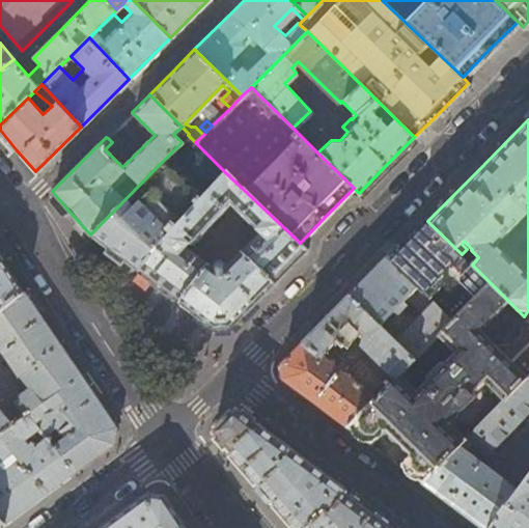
[(306,131),(301,136),(311,146),(316,140),(306,131)]
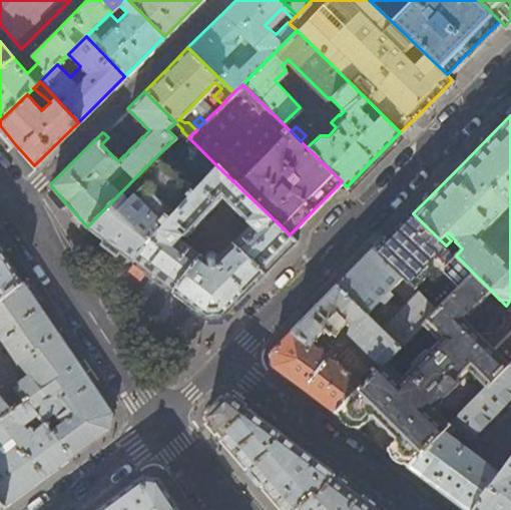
[(112,245),(132,261),(148,239),(188,198),(164,175),(159,177),(147,165),(87,226),(112,245)]
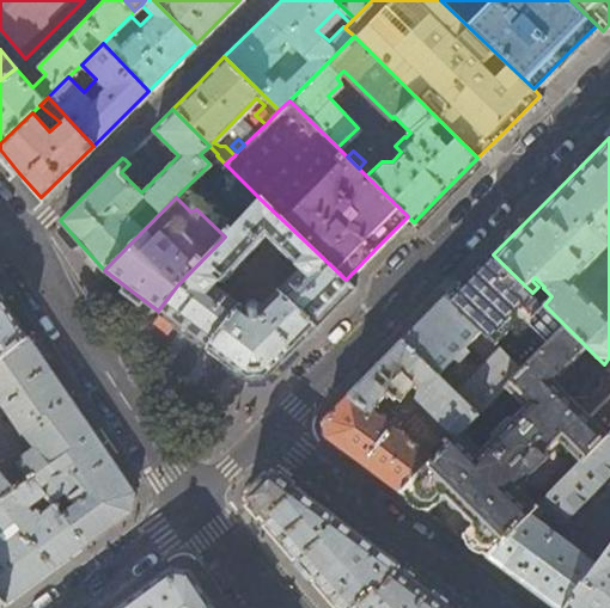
[(352,286),(346,280),(260,198),(225,237),(177,286),(158,311),(188,333),(245,376),(264,375),(278,361),(324,314),(352,286)]
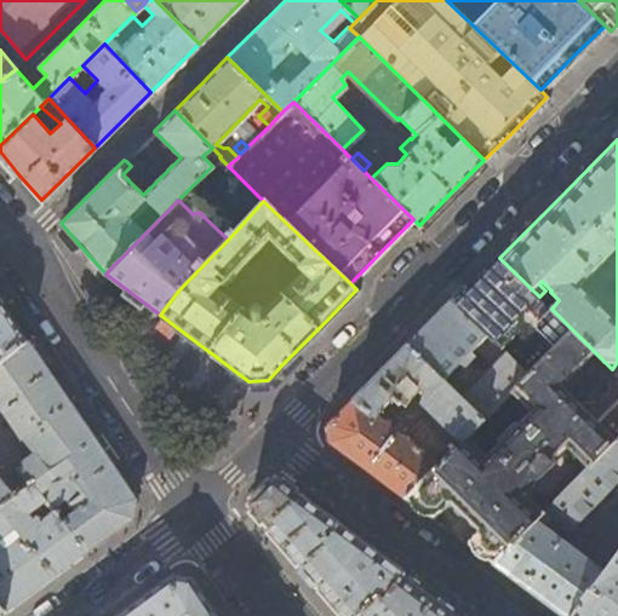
[(551,309),(539,297),(499,258),(478,281),(455,305),(502,350),(522,328),(527,328),(530,329),(551,350),(572,329),(551,309)]
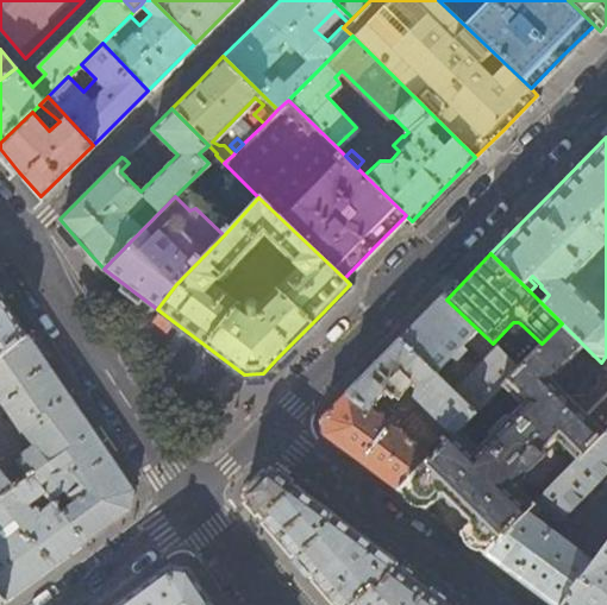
[(0,353),(25,333),(0,294),(0,353)]
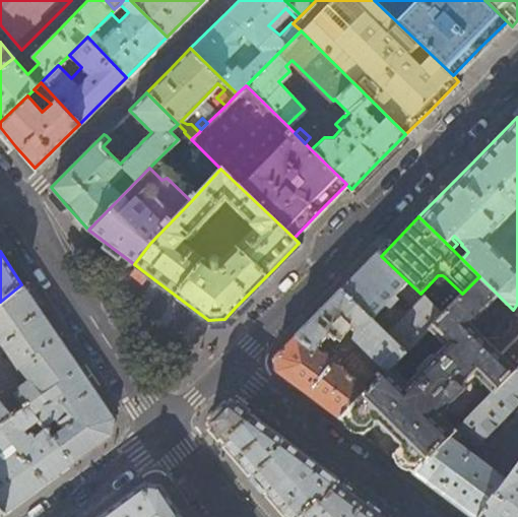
[(424,297),(421,294),(381,256),(376,251),(362,266),(340,286),(371,318),(398,292),(405,299),(410,298),(412,296),(418,302),(424,297)]
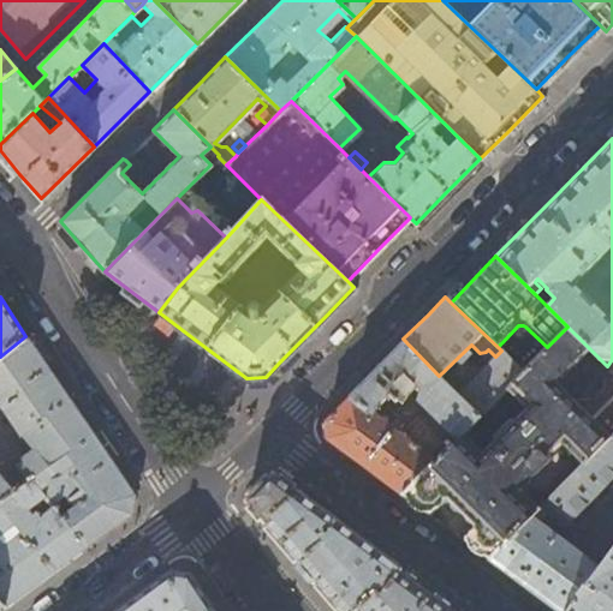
[(612,429),(612,371),(607,366),(567,327),(547,347),(523,372),(510,385),(530,406),(486,450),(465,431),(436,460),(403,493),(428,513),(442,498),(452,508),(459,509),(466,516),(474,523),(460,537),(487,557),(539,504),(524,490),(533,467),(561,437),(583,460),(612,429)]
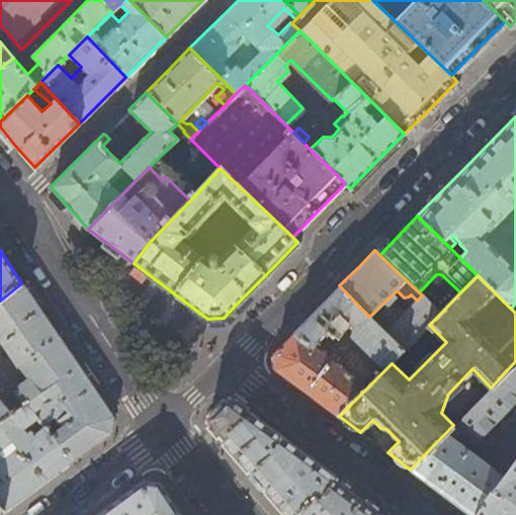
[(38,309),(21,283),(0,301),(0,422),(11,414),(0,400),(0,341),(16,366),(15,368),(18,372),(17,373),(23,381),(13,390),(23,404),(25,403),(37,416),(43,423),(54,415),(63,425),(52,434),(72,458),(89,445),(108,431),(111,416),(97,395),(74,360),(57,335),(38,309)]
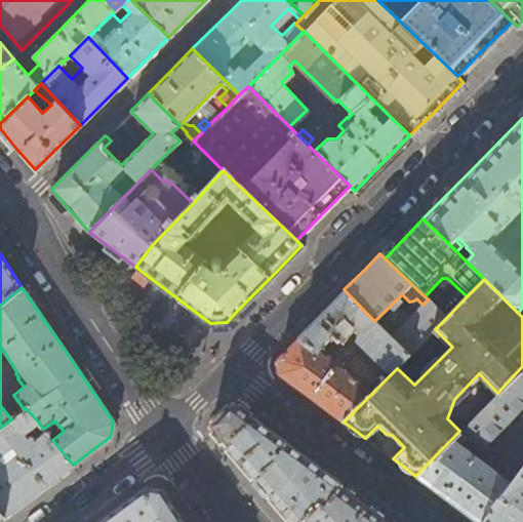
[(390,336),(374,321),(344,289),(320,314),(299,335),(338,366),(351,351),(376,371),(364,387),(372,393),(397,368),(408,356),(390,336)]
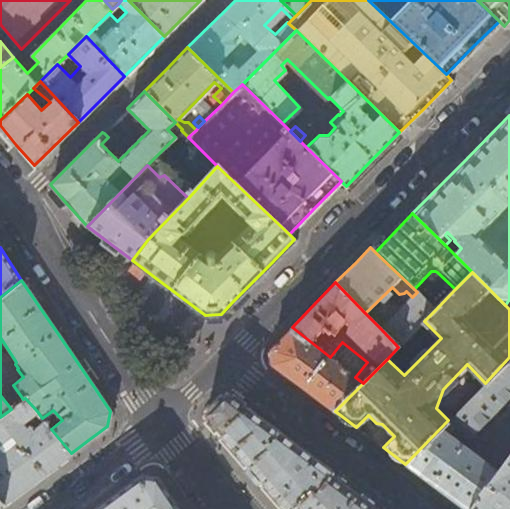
[(435,310),(417,292),(412,297),(380,328),(398,347),(424,321),(435,310)]
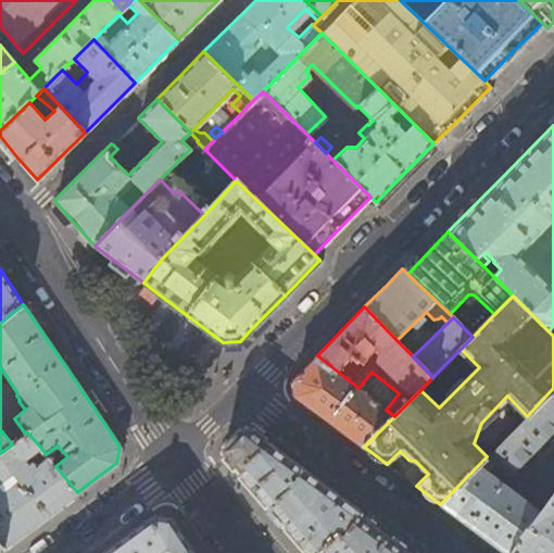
[(386,410),(359,388),(317,355),(293,379),(294,396),(328,420),(364,447),(394,416),(386,410)]
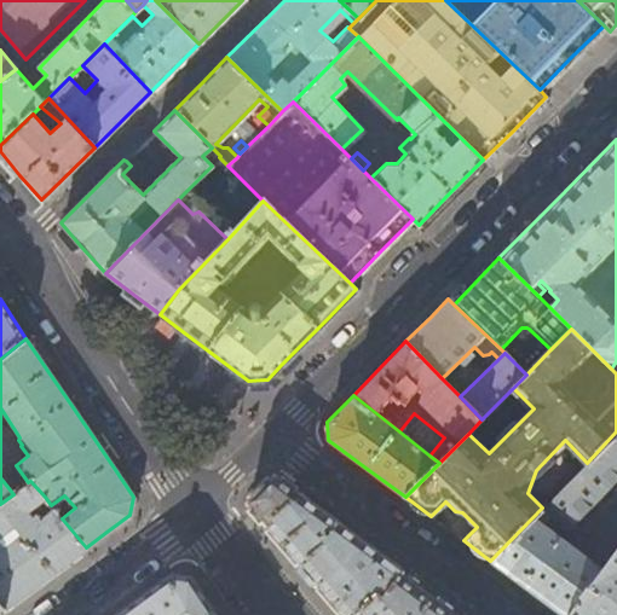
[(94,427),(74,396),(68,400),(88,430),(94,427)]
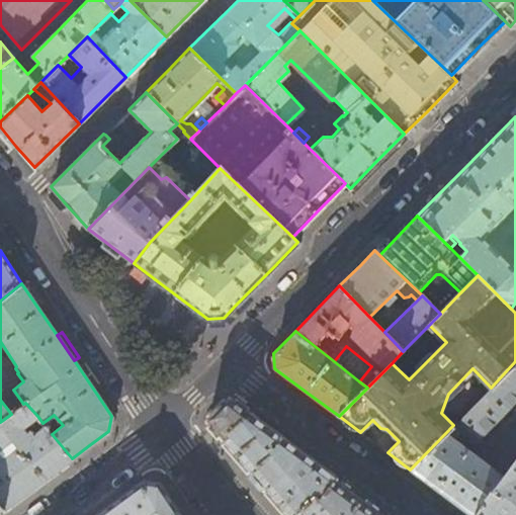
[(515,361),(491,388),(453,425),(410,469),(444,495),(471,514),(475,514),(503,478),(458,444),(467,434),(475,440),(515,397),(515,361)]
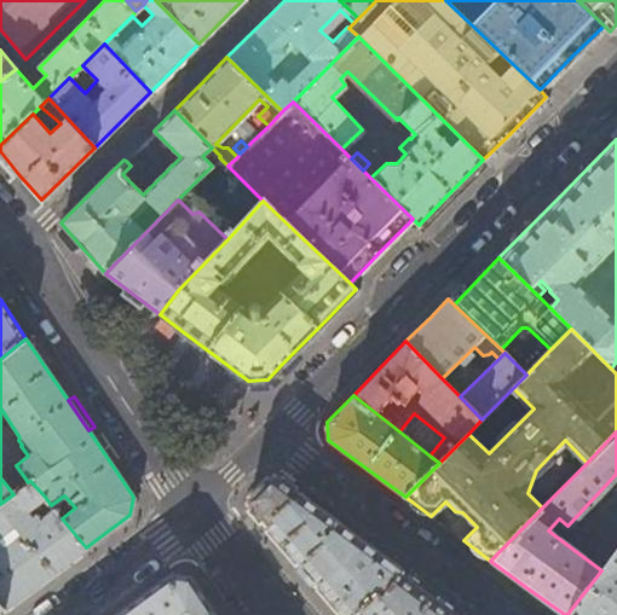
[(376,601),(403,570),(274,475),(247,503),(258,515),(297,560),(345,614),(355,614),(374,598),(376,601)]
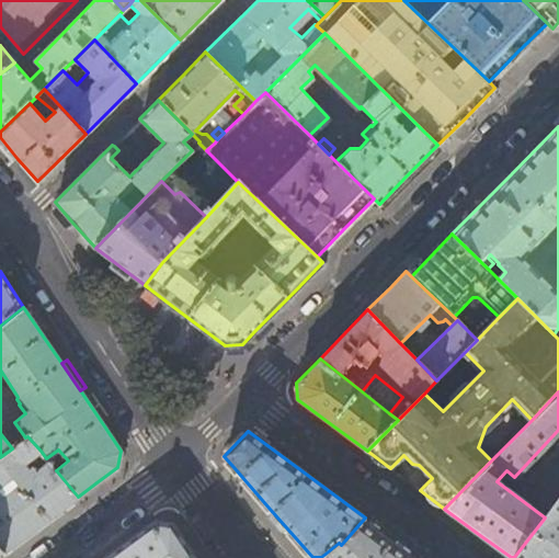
[(24,465),(41,451),(27,436),(25,437),(12,448),(0,457),(0,548),(3,553),(42,524),(78,497),(56,470),(48,460),(37,469),(32,466),(29,469),(24,465)]
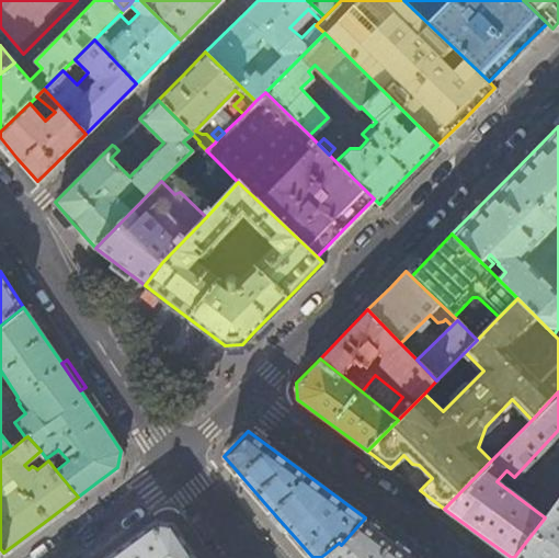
[(558,467),(537,498),(551,509),(558,498),(558,467)]
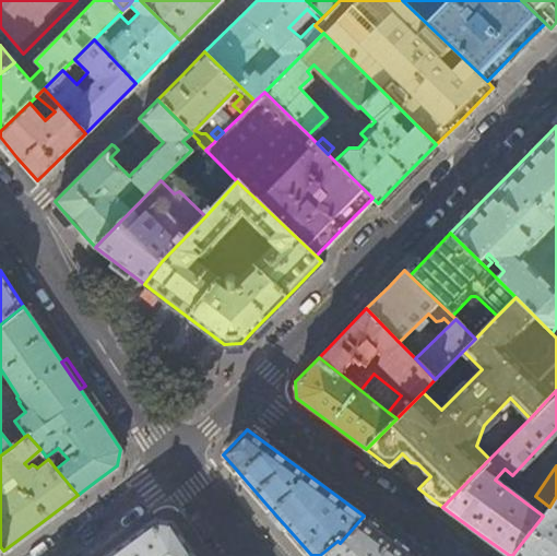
[(556,555),(556,496),(549,507),(543,516),(512,555),(556,555)]
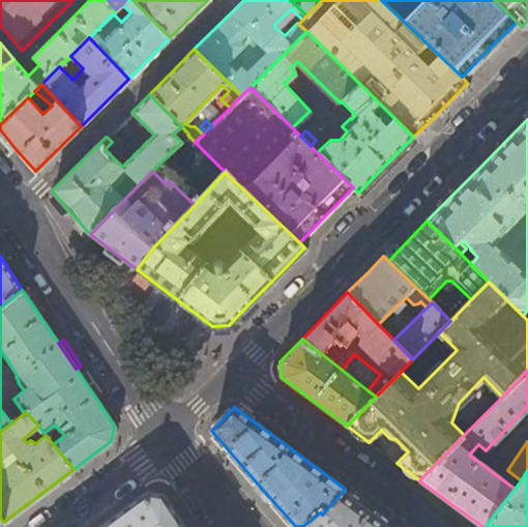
[(396,526),(373,509),(345,489),(322,515),(320,513),(303,526),(396,526)]
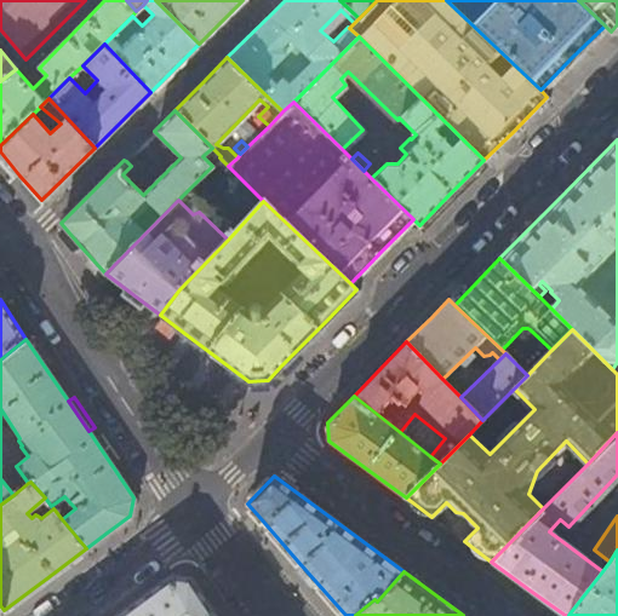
[(216,615),(189,577),(171,575),(115,615),(216,615)]
